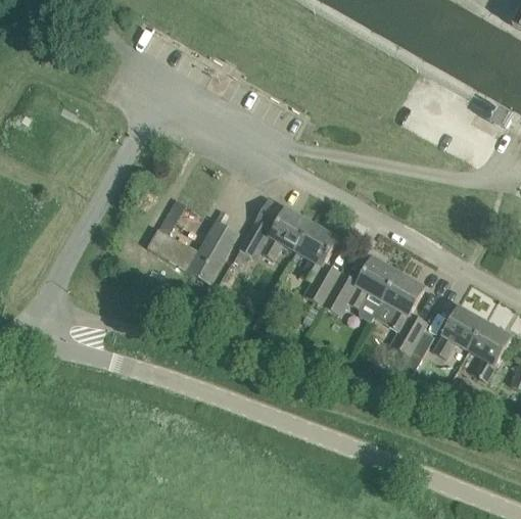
[(518,0),(507,21),(520,29),(520,0),(518,0)]
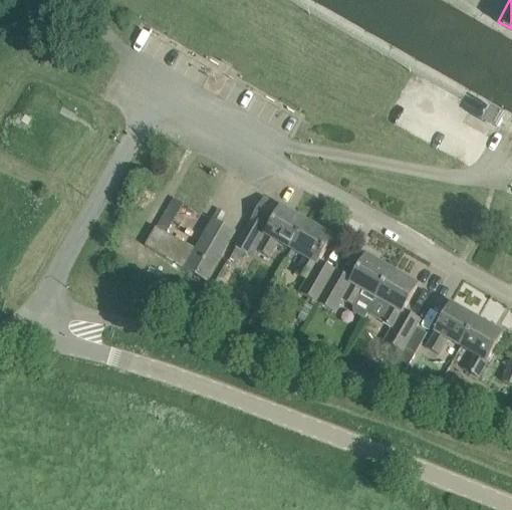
[(483,119),(497,128),(504,113),(491,105),(483,119)]
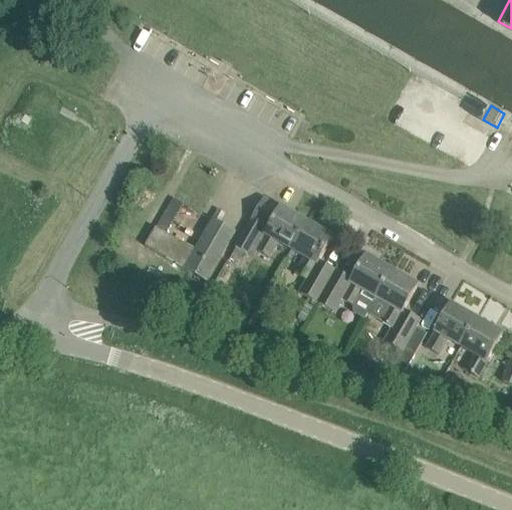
[(144,243),(206,278),(233,229),(213,217),(195,249),(166,232),(183,202),(172,195),(144,243)]
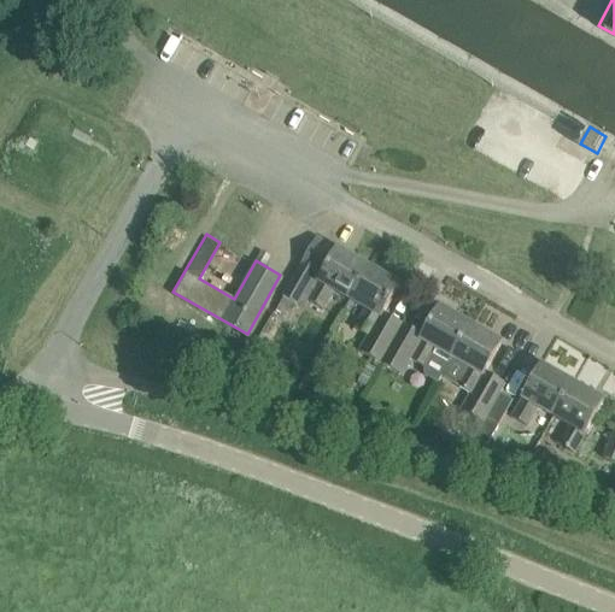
[(332,287),(349,296),(368,264),(357,258),(346,252),(315,234),(281,293),(282,294),(294,300),(296,301),(300,293),(322,305),(332,287)]
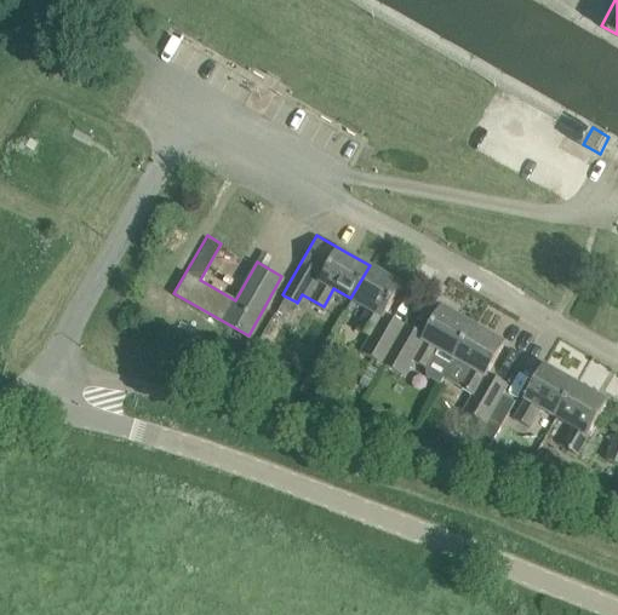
[(356,240),(348,253),(359,259),(366,247),(356,240)]
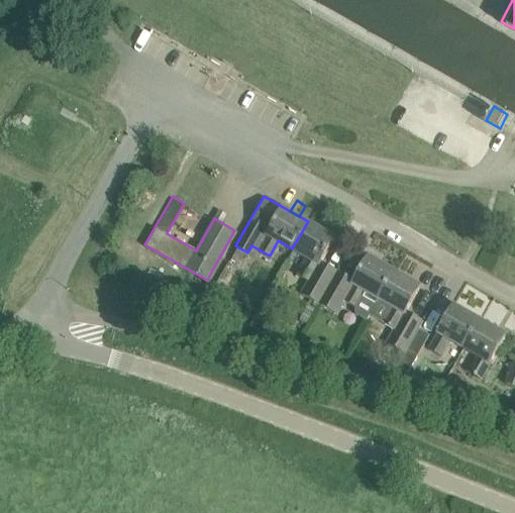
[(300,292),(318,302),(336,270),(319,261),(333,236),(308,221),(292,248),(306,255),(297,272),(308,279),(300,292)]
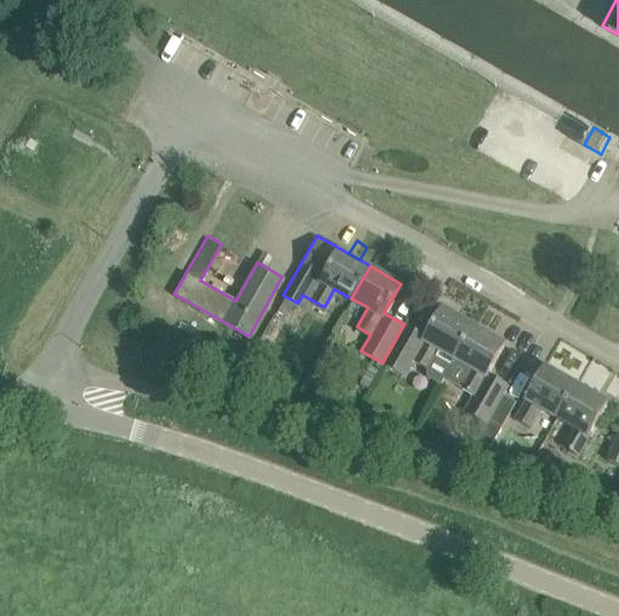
[(296,302),(284,296),(277,309),(289,317),(296,302)]
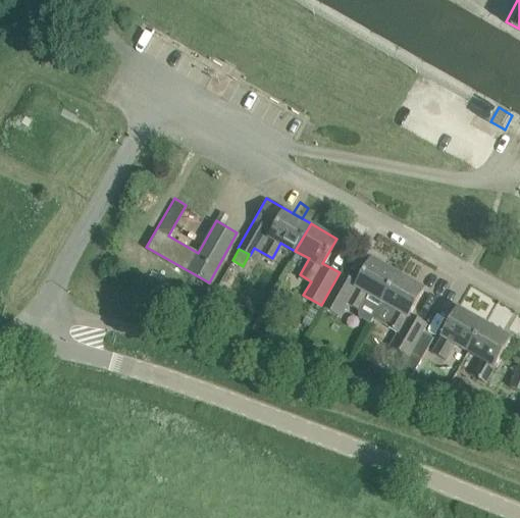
[(368,321),(381,300),(397,272),(370,258),(357,282),(340,272),(321,305),(339,315),(347,302),(358,308),(358,315),(368,321)]
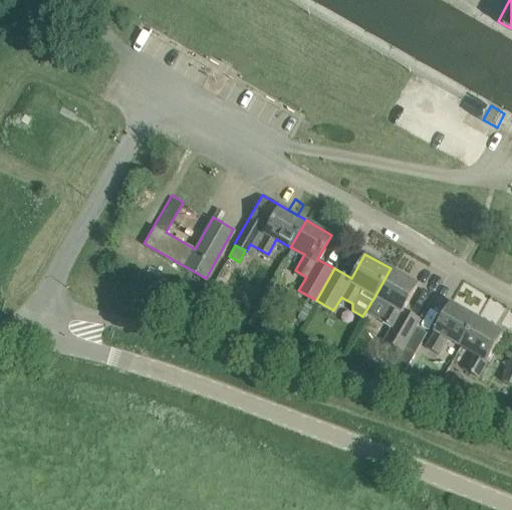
[(279,266),(268,260),(262,270),(272,277),(279,266)]
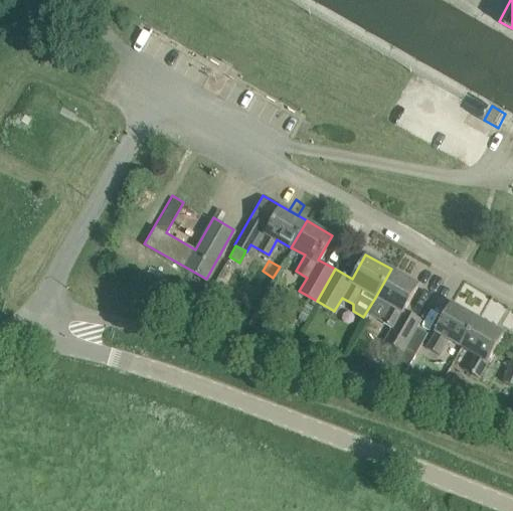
[(384,339),(402,349),(419,318),(403,308),(417,284),(391,269),(376,296),(389,304),(381,319),(392,326),(384,339)]
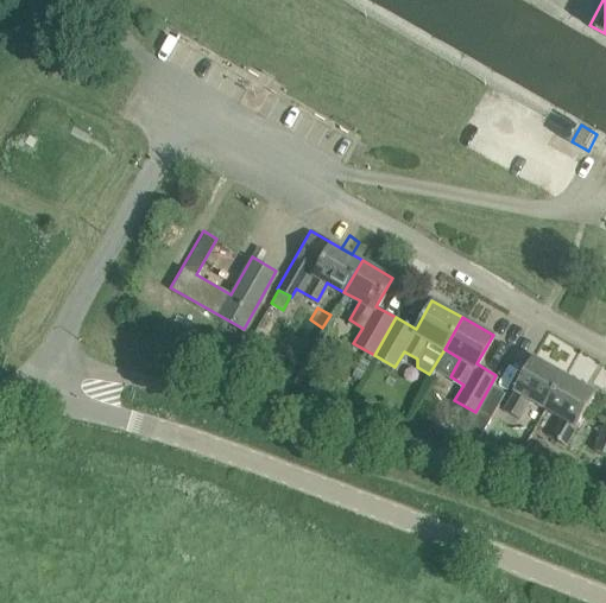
[(529,398),(544,407),(562,375),(532,357),(513,389),(515,389),(504,407),(518,416),(529,398)]
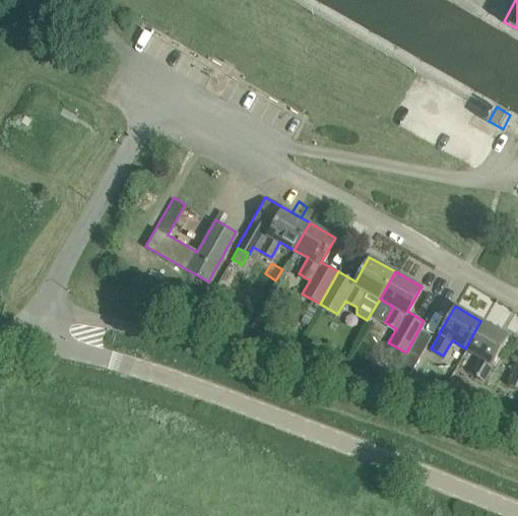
[(480,321),(465,348),(478,356),(470,372),(482,378),(491,363),(507,335),(480,321)]
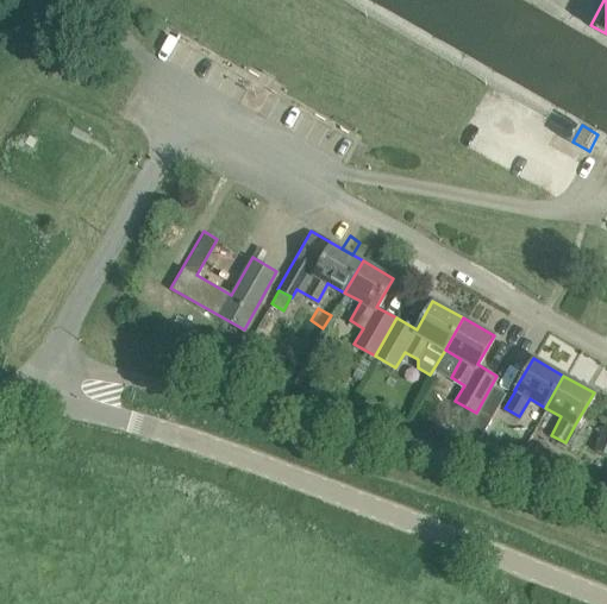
[(476,413),(467,431),(480,438),(499,403),(486,396),(476,413)]
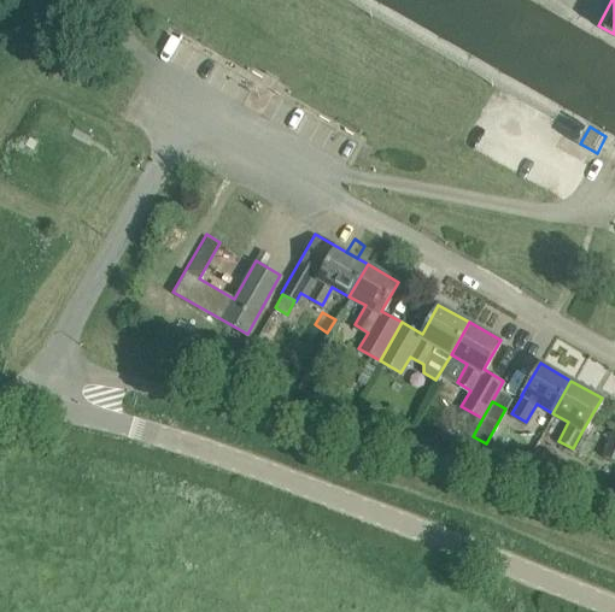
[(614,424),(602,453),(614,458),(614,424)]
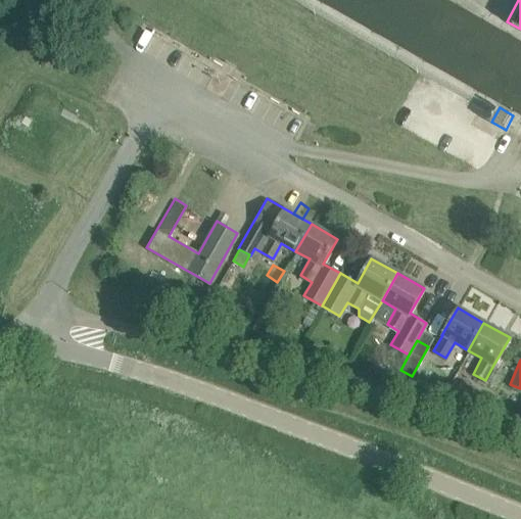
All buildings are outlined.
